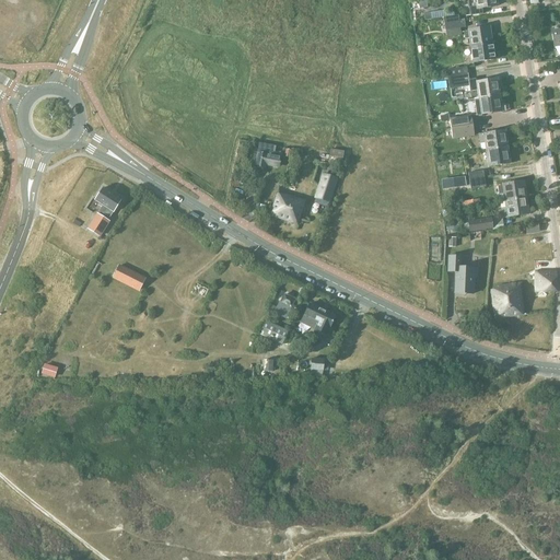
[(494,0),(466,0),(467,6),(468,11),(469,16),(481,14),(480,9),(497,7),(494,0)]
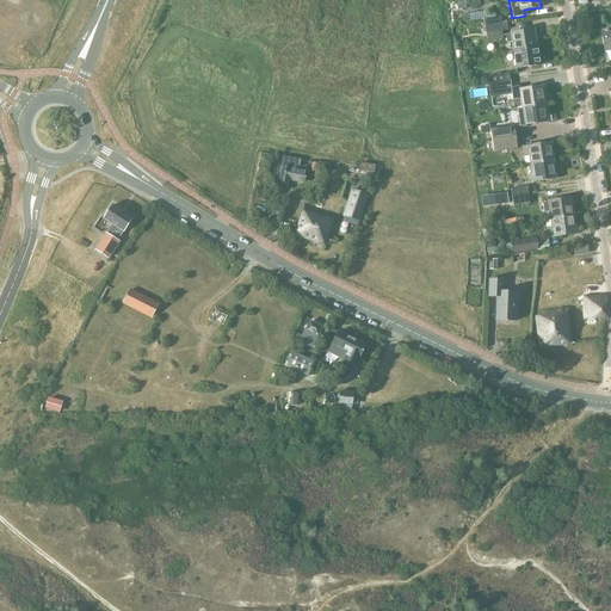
[(482,19),(483,26),(505,24),(500,24),(499,17),(482,19)]
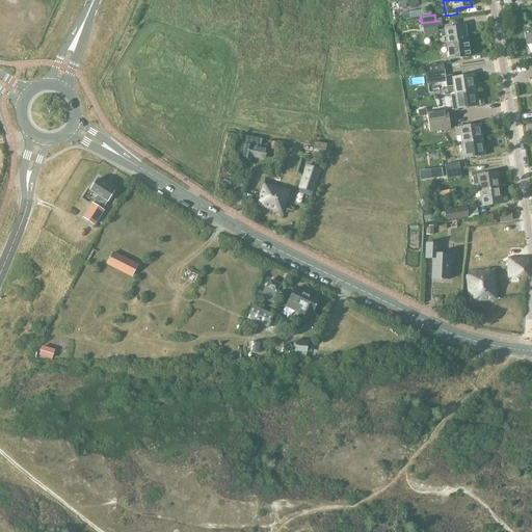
[(440,21),(421,23),(422,29),(441,26),(440,21)]
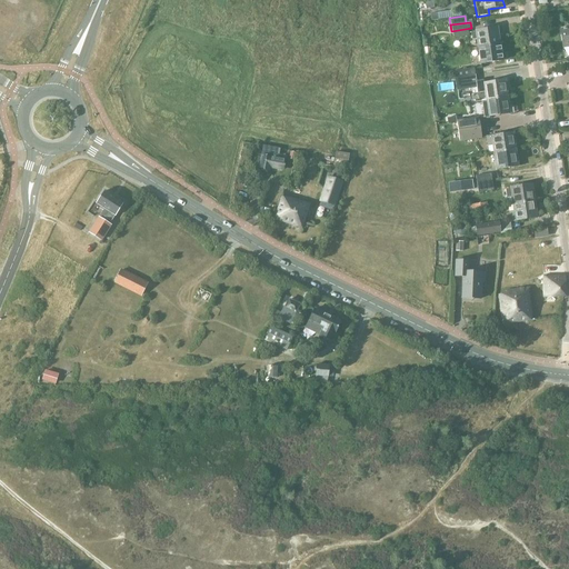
[(476,39),(477,48),(499,45),(497,28),(475,31),(475,32),(470,33),(471,40),(476,39)]
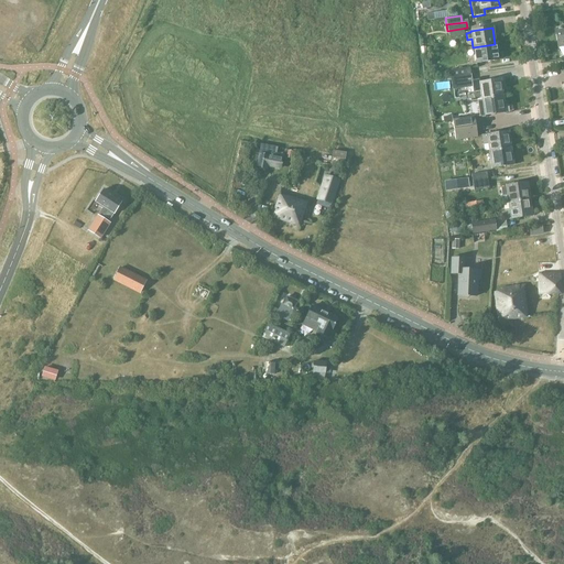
[(495,44),(473,47),(475,64),(497,61),(495,44)]
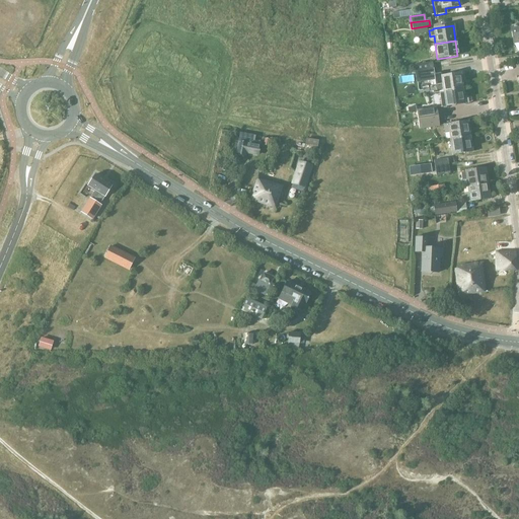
[(414,65),(414,71),(433,69),(432,63),(414,65)]
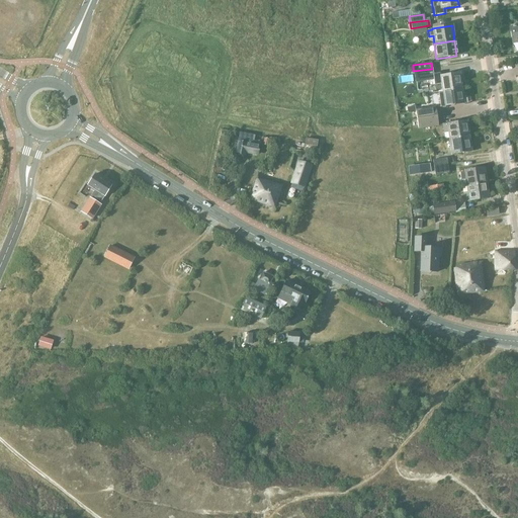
[(440,84),(441,92),(461,89),(459,74),(440,77),(439,73),(432,74),(432,69),(413,71),(415,83),(433,80),(434,85),(440,84)]
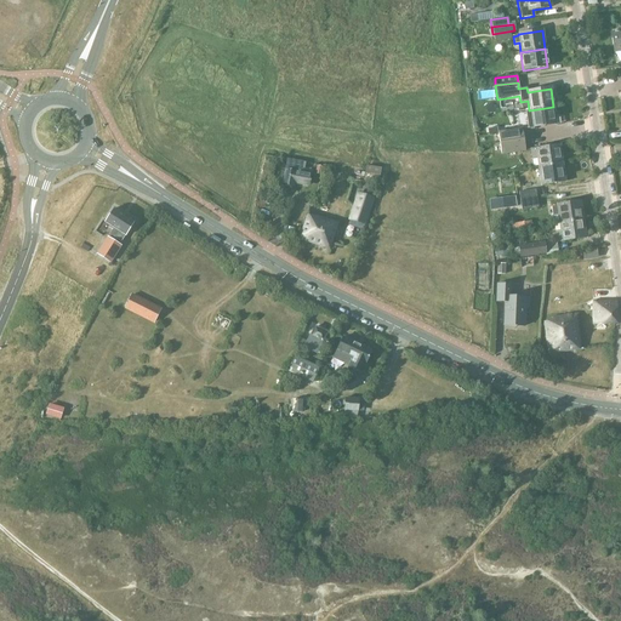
[(553,107),(529,110),(525,110),(528,129),(556,124),(553,107)]
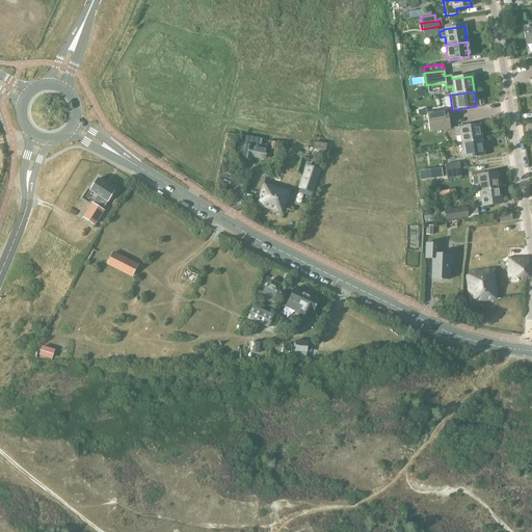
[(426,114),(427,123),(448,120),(446,109),(426,112),(426,114)]
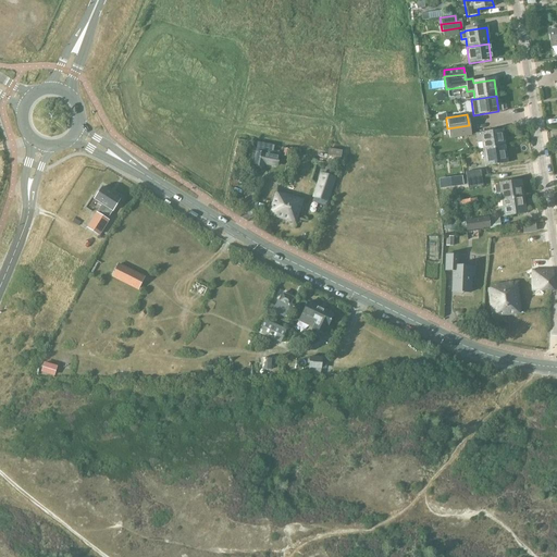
[(469,125),(447,128),(449,139),(470,136),(469,125)]
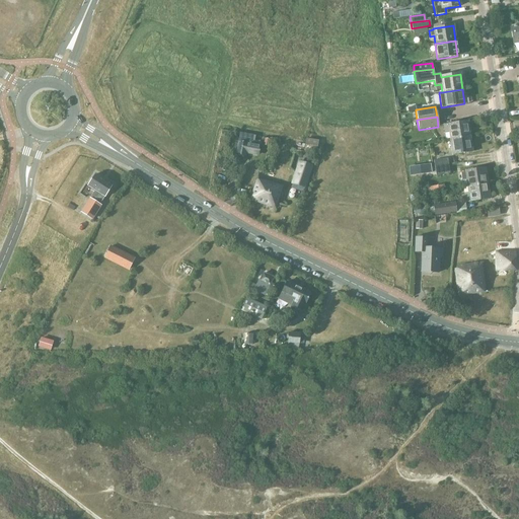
[(448,132),(449,140),(469,137),(467,122),(443,126),(444,133),(448,132)]
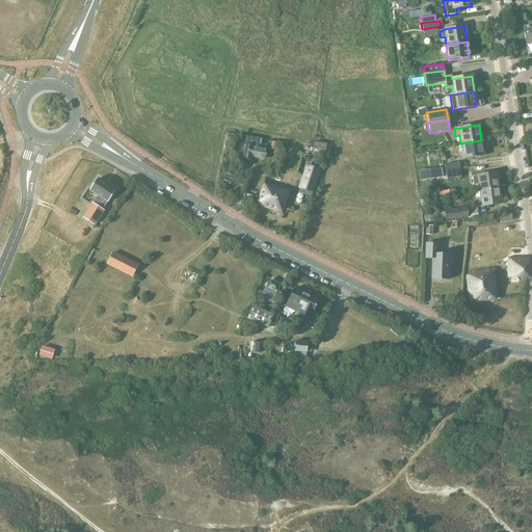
[(245,136),(243,145),(241,158),(250,160),(251,157),(263,159),(265,150),(259,149),(261,139),(245,136)]
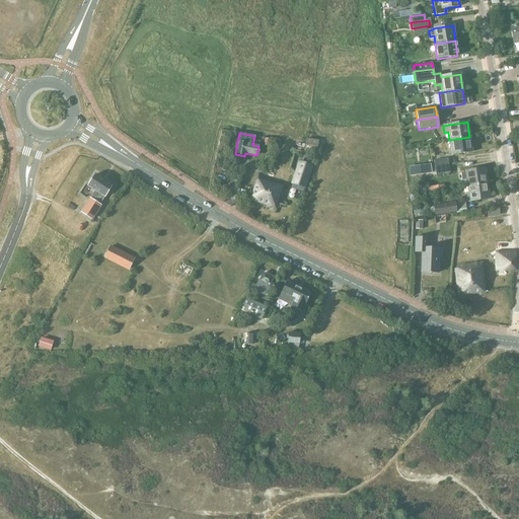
[(469,137),(449,140),(452,154),(471,151),(469,137)]
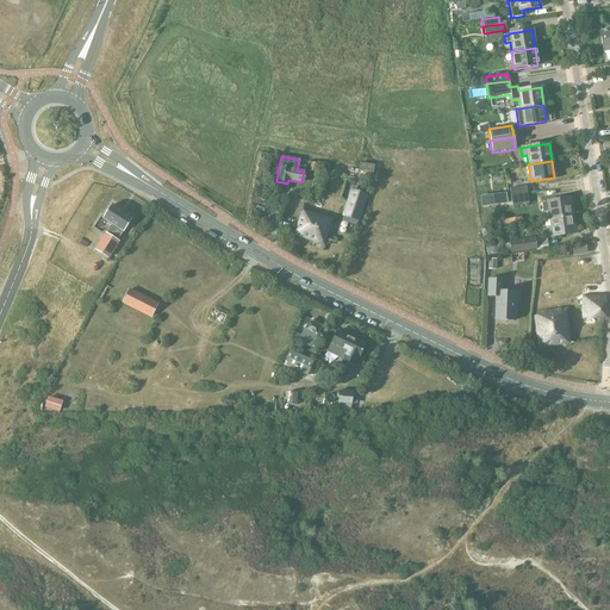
[(359,163),(358,175),(356,178),(372,180),(374,166),(359,163)]
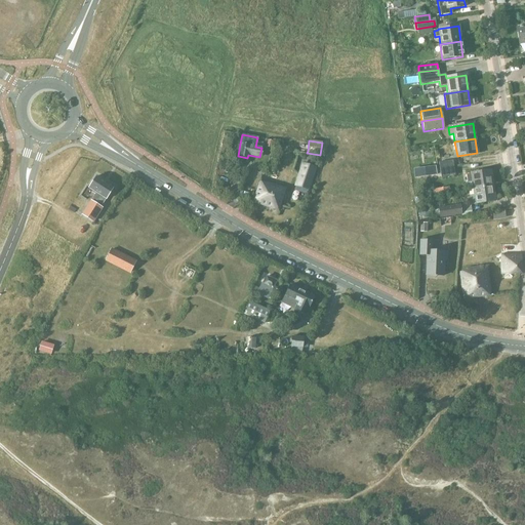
[(303,164),(295,187),(301,189),(308,191),(315,168),(303,164)]
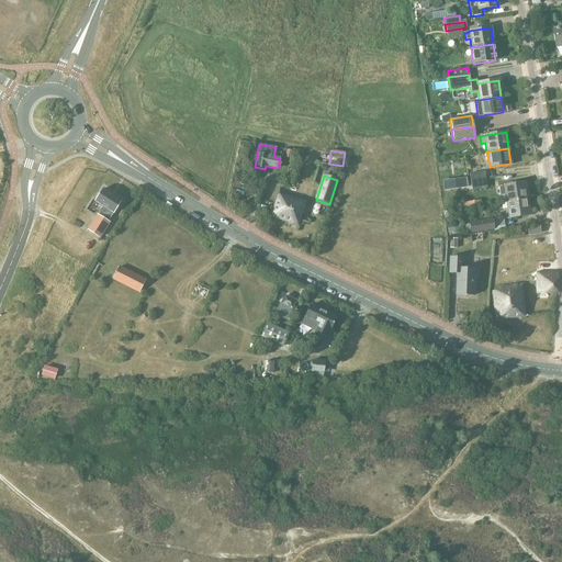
[(485,178),(470,180),(471,190),(486,188),(485,178)]
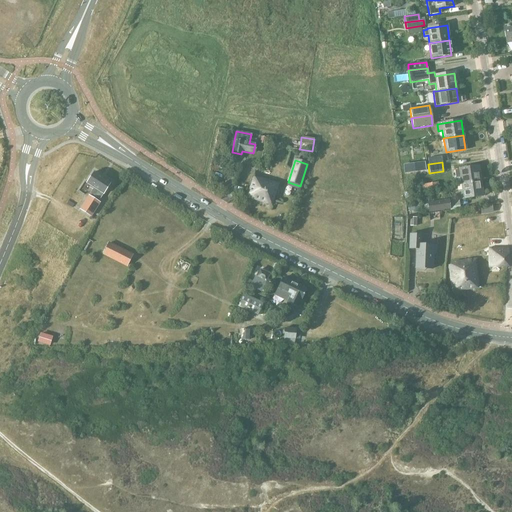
[(423,163),(402,166),(403,174),(425,171),(423,163)]
